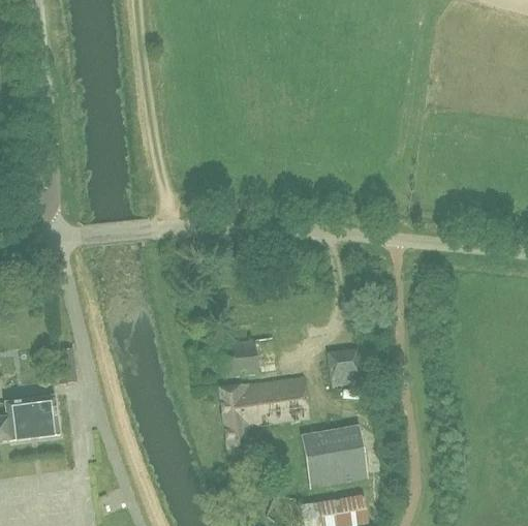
[(273,336),(220,343),(224,376),(278,369),(273,336)]
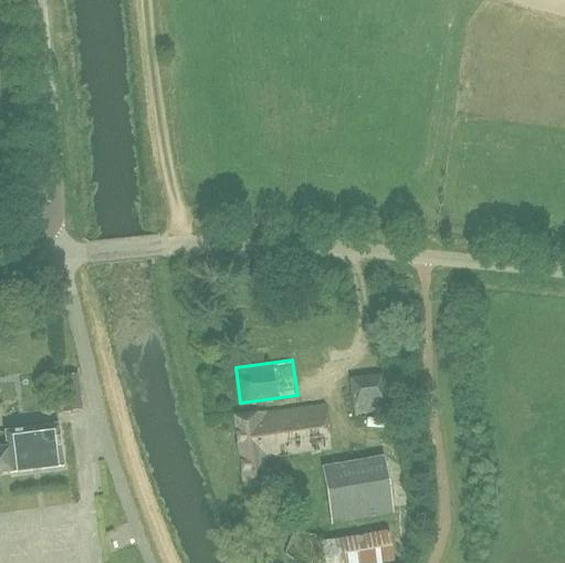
[(355,412),(388,407),(384,372),(351,376),(355,412)]
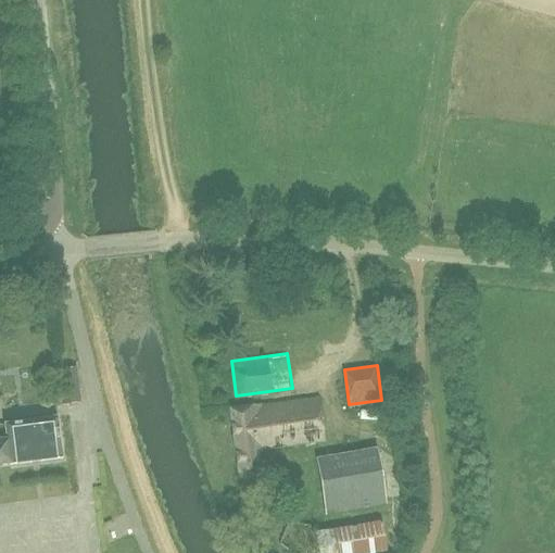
[(230,407),(240,476),(261,473),(260,470),(265,469),(264,460),(259,461),(257,449),(326,438),(319,394),(230,407)]
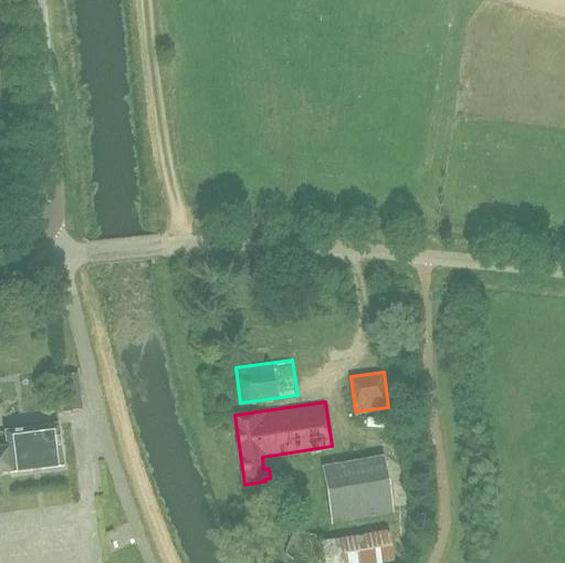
[(4,429),(4,431),(9,470),(9,471),(63,465),(59,423),(4,429)]
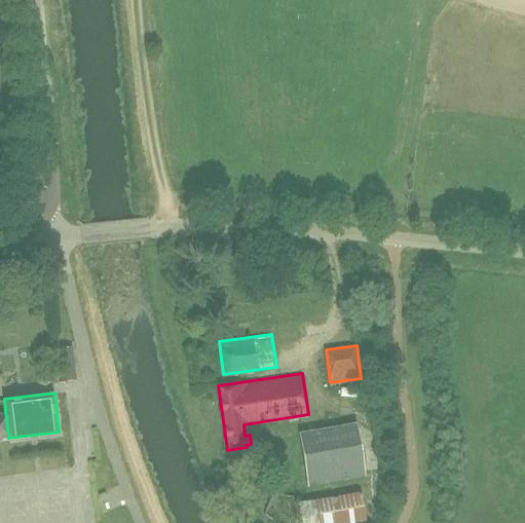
[(8,437),(4,401),(0,401),(0,439),(1,440),(1,438),(8,437)]
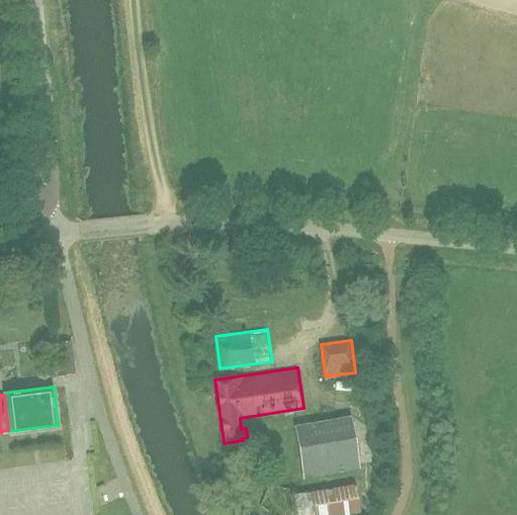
[(351,415),(295,424),(305,476),(360,465),(351,415)]
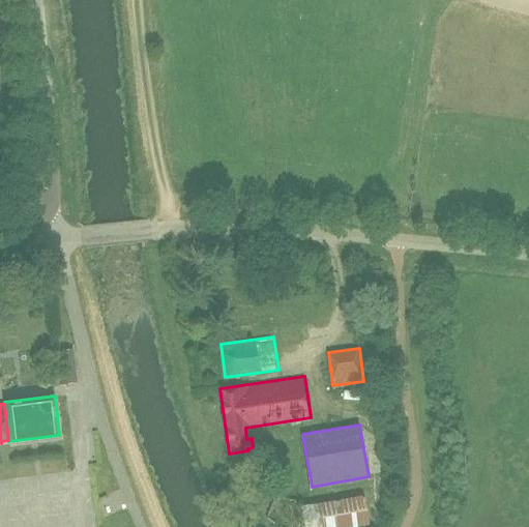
[(345,526),(370,523),(364,494),(301,503),(304,526),(345,526)]
